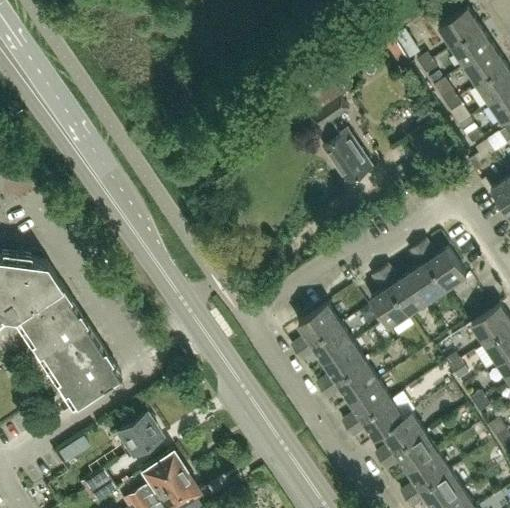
[(479,28),(466,8),(437,28),(450,47),(479,28)]
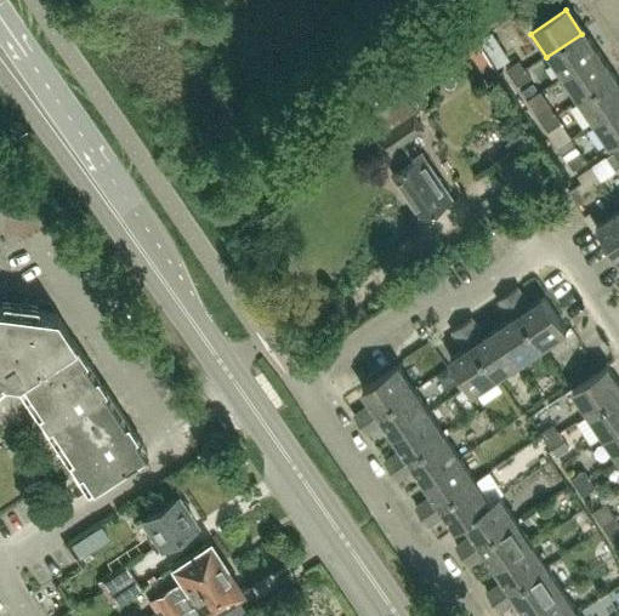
[(562,80),(597,57),(581,34),(546,57),(562,80)]
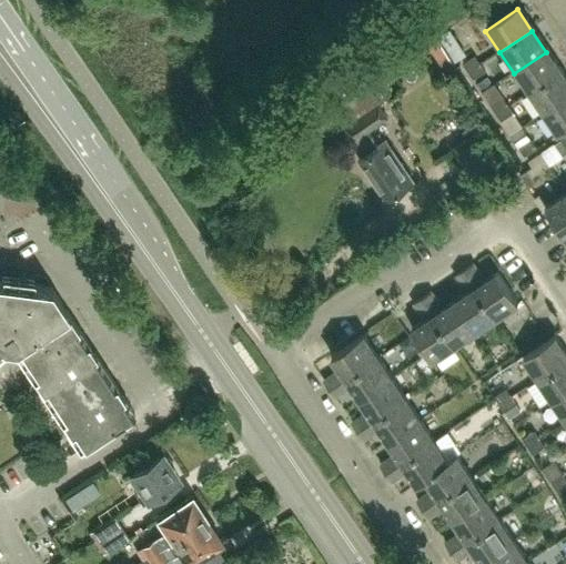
[(528,94),(559,73),(546,52),(514,73),(528,94)]
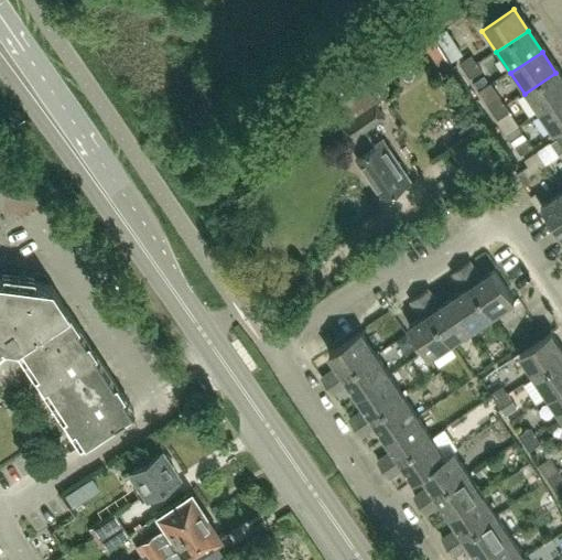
[(457,67),(463,75),(475,66),(469,58),(457,67)]
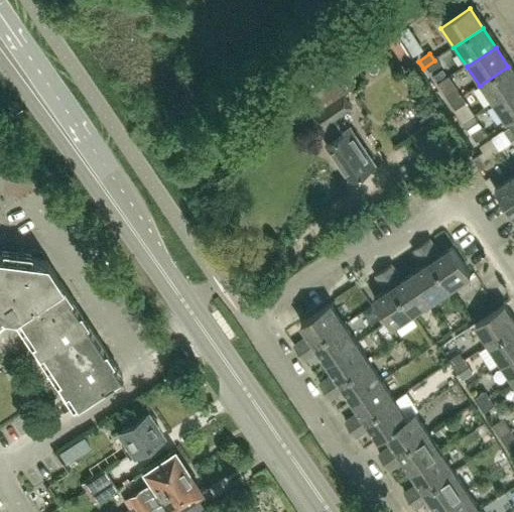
[(428,75),(438,68),(434,60),(423,69),(428,75)]
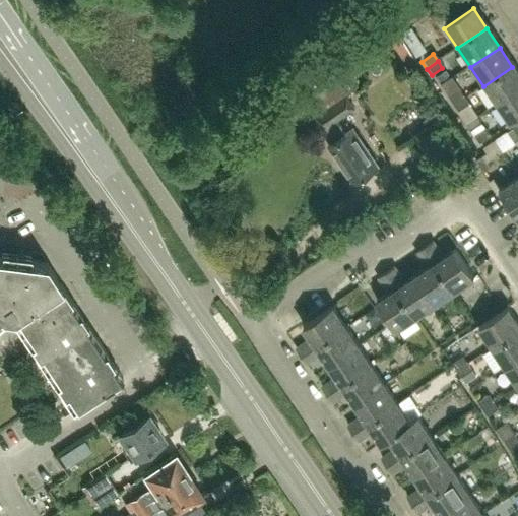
[(517,90),(517,75),(512,67),(483,86),(496,106),(517,90)]
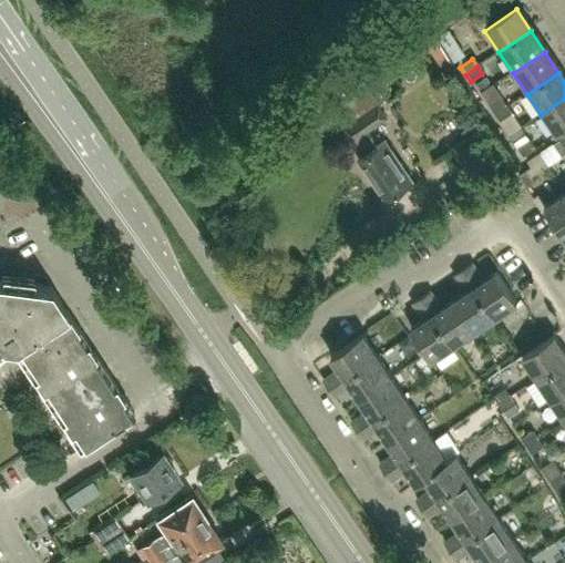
[(371,86),(332,115),(343,132),(377,110),(384,104),(371,86)]
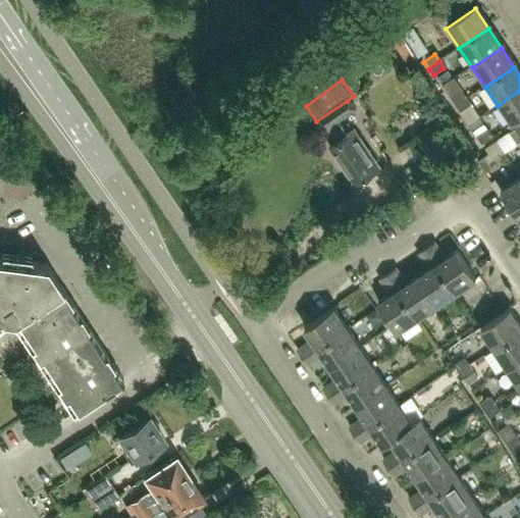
[(519,120),(519,91),(498,106),(511,126),(519,120)]
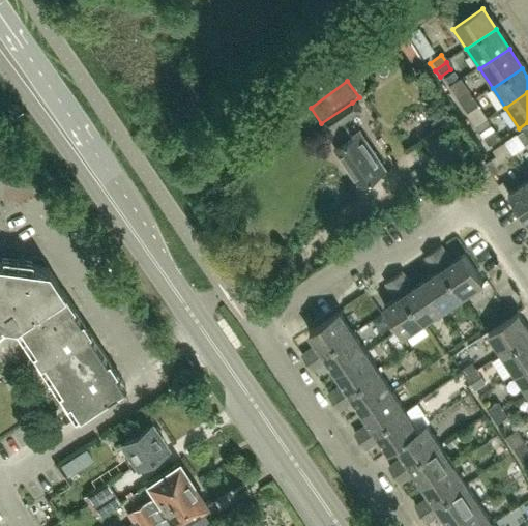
[(467,94),(456,101),(461,110),(472,101),(467,94)]
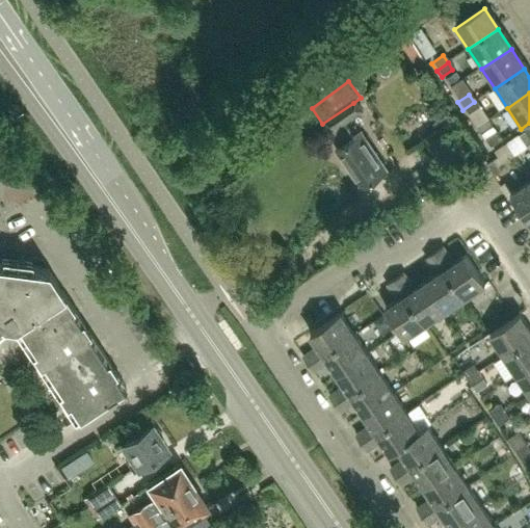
[(479,109),(474,102),(462,110),(468,116),(479,109)]
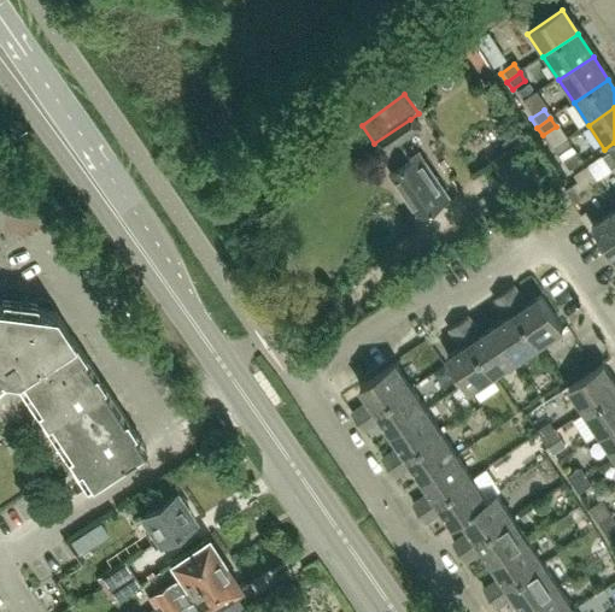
[(447,201),(419,157),(408,164),(397,147),(420,133),(410,119),(374,143),(382,157),(385,156),(396,171),(388,177),(417,221),(447,201)]
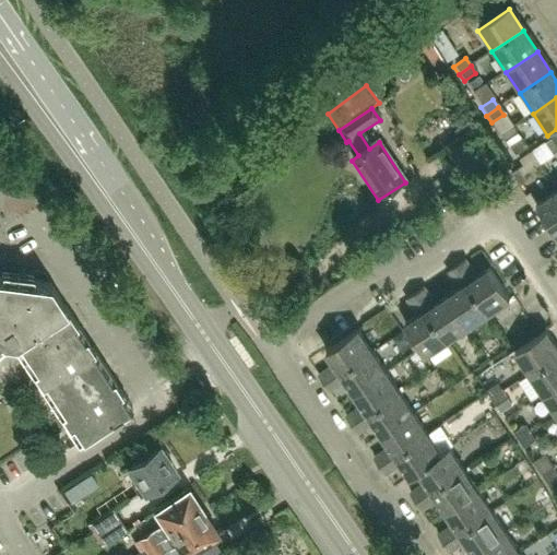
[(509,149),(514,157),(526,150),(520,141),(509,149)]
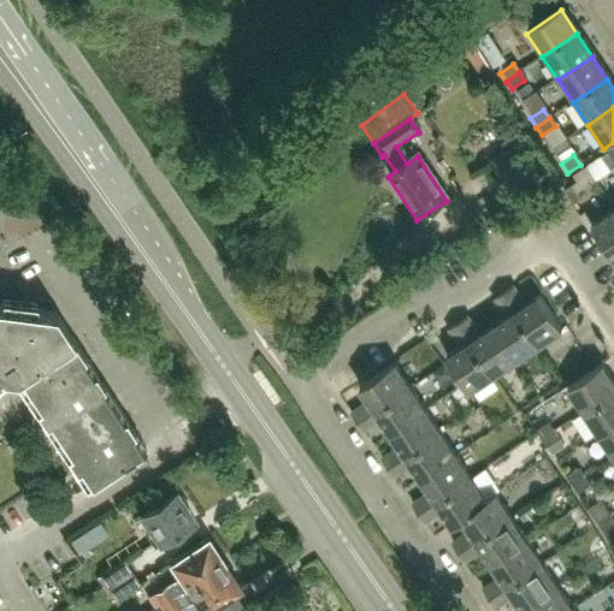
[(608,173),(613,168),(613,165),(607,155),(598,161),(608,173)]
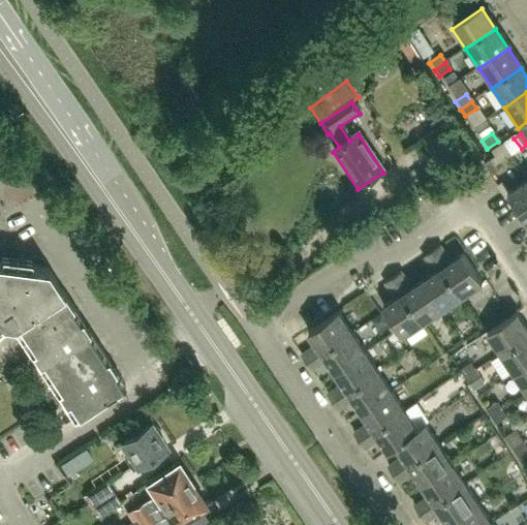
[(439,136),(424,147),(434,162),(450,152),(439,136)]
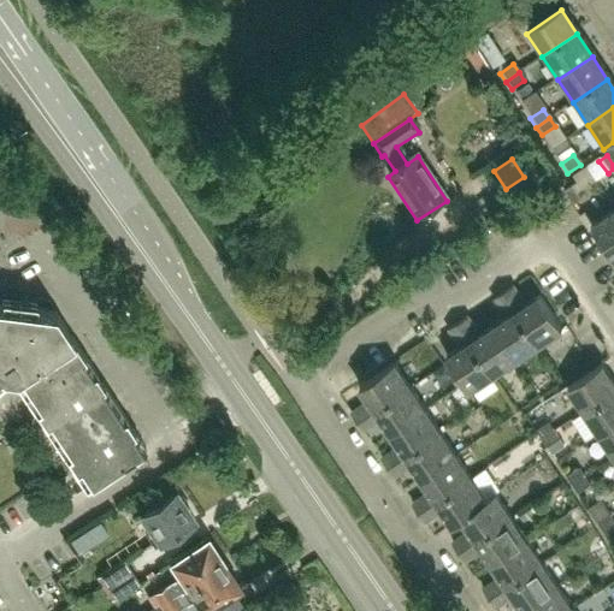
[(579,201),(571,189),(561,195),(570,207),(579,201)]
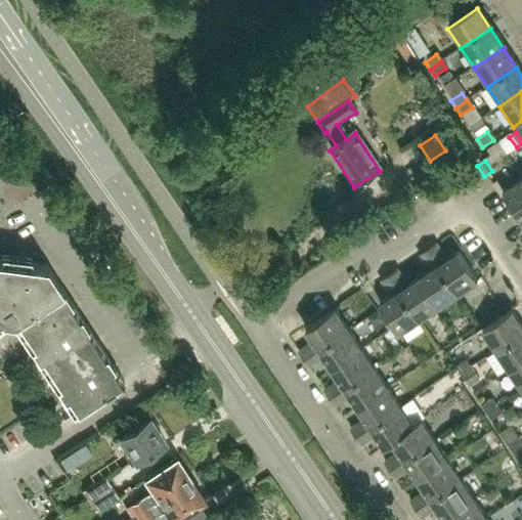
[(521,223),(521,182),(521,181),(502,195),(521,224),(521,223)]
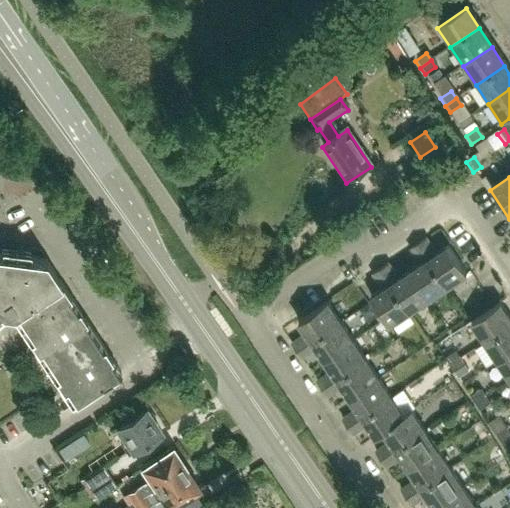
[(416,246),(423,256),(431,250),(424,241),(416,246)]
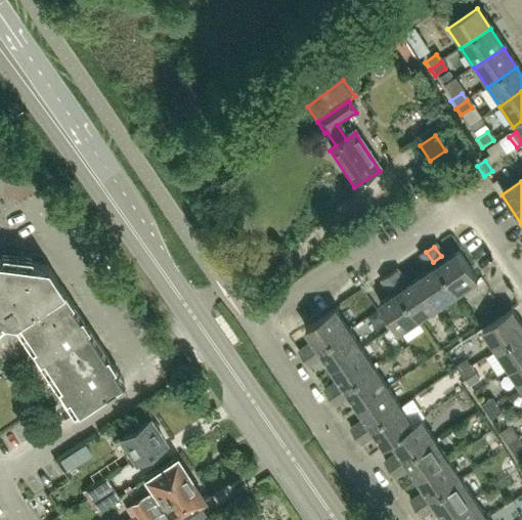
[(419,257),(425,267),(433,262),(426,252),(419,257)]
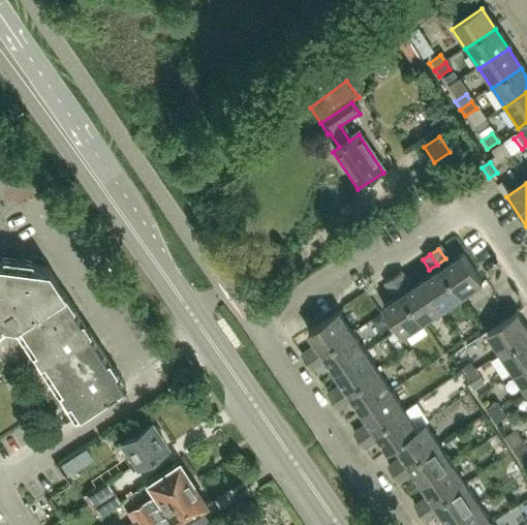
[(481,285),(461,256),(441,270),(461,300),(481,285)]
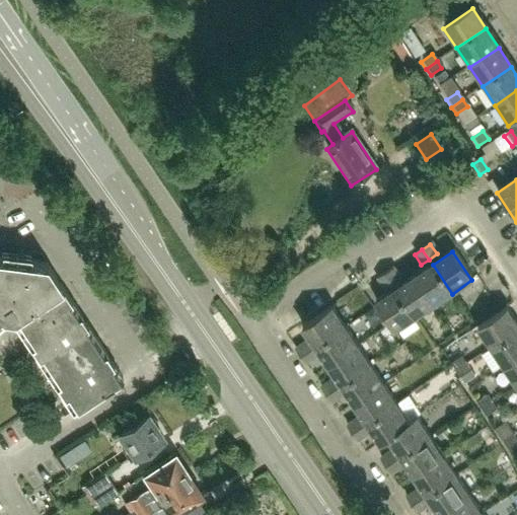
[(10,321),(14,325),(63,293),(45,266),(0,260),(0,319),(1,320),(1,319),(10,321)]
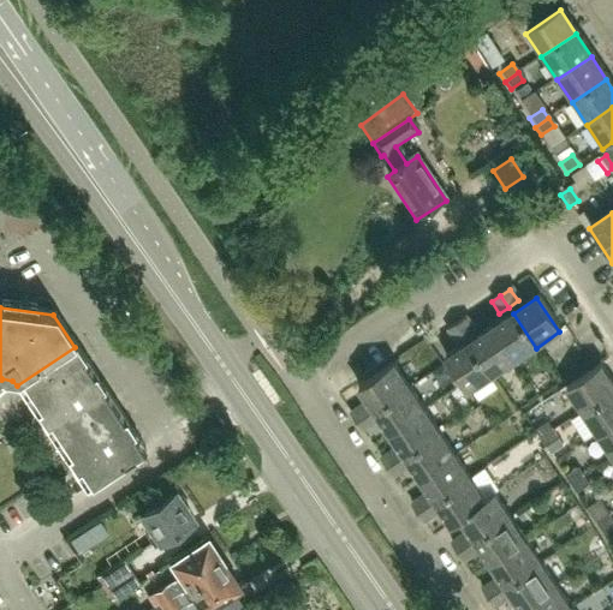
[(536,348),(513,314),(491,328),(513,363),(536,348)]
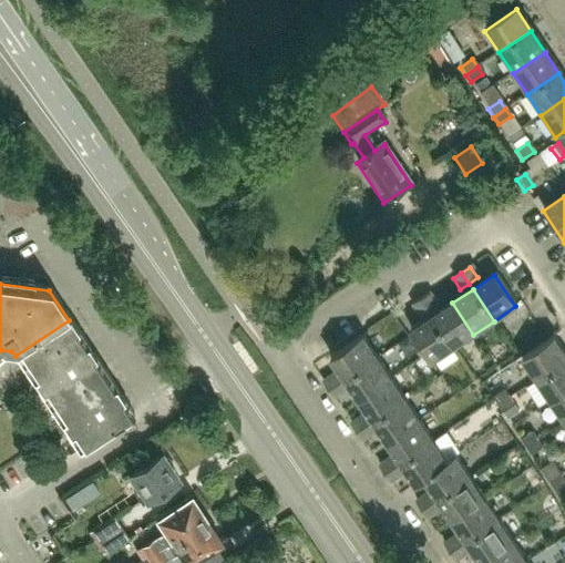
[(420,300),(427,311),(435,306),(428,295),(420,300)]
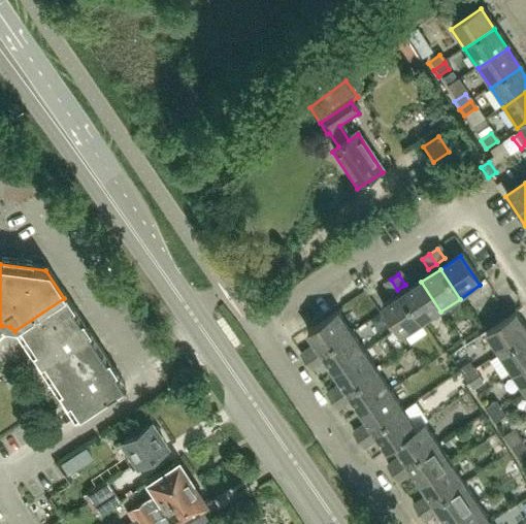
[(383,285),(389,295),(397,290),(391,280),(383,285)]
